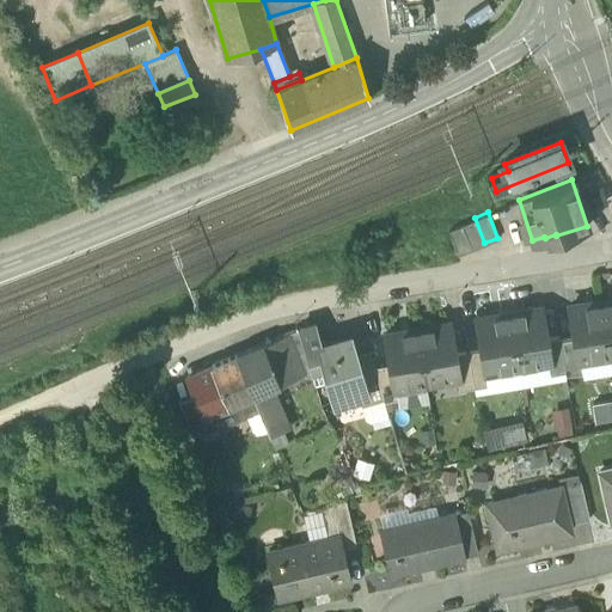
[(475,218),(461,224),(471,249),(484,243),(475,218)]
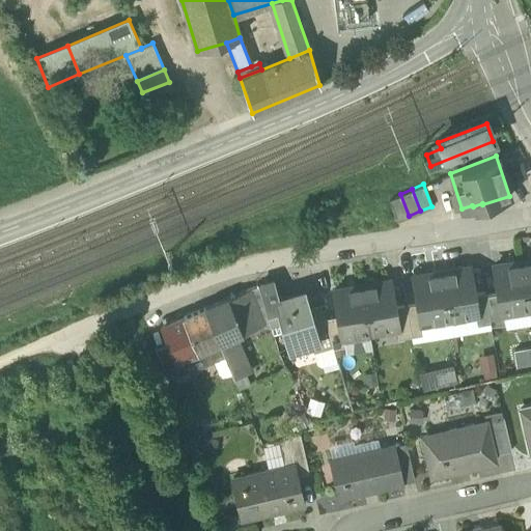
[(400,194),(388,198),(397,221),(409,216),(400,194)]
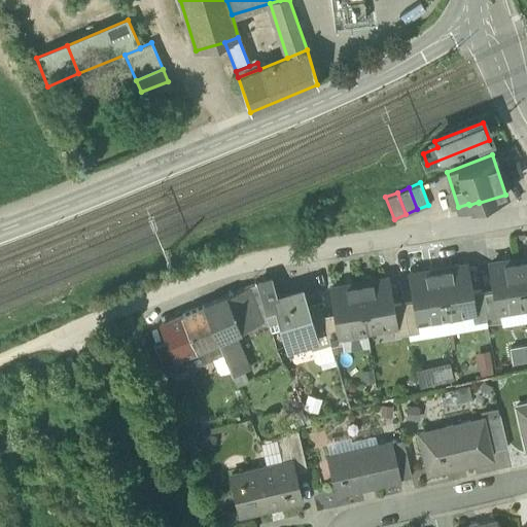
[(526,258),(517,260),(524,306),(526,305),(526,258)]
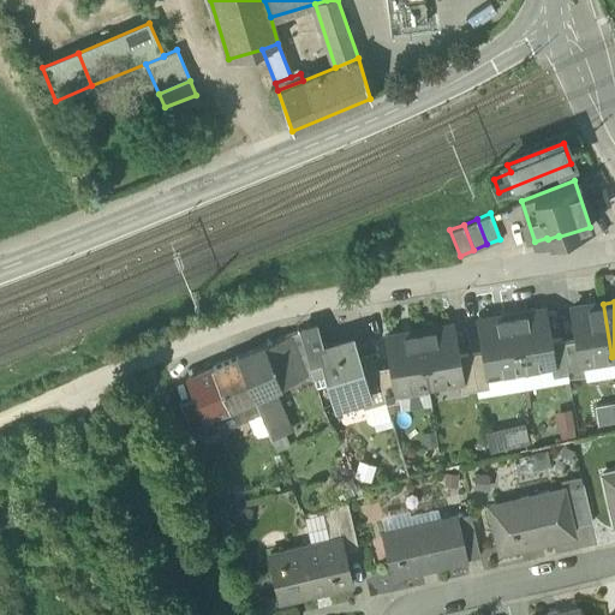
[(603,304),(572,309),(578,341),(580,362),(611,357),(603,304)]
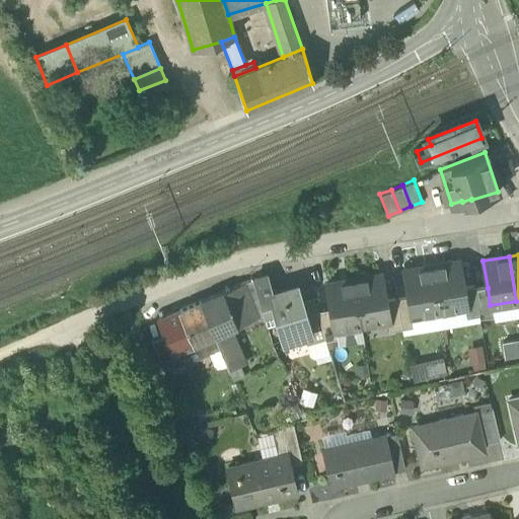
[(457,261),(431,266),(439,312),(464,307),(465,307),(462,287),(457,261)]
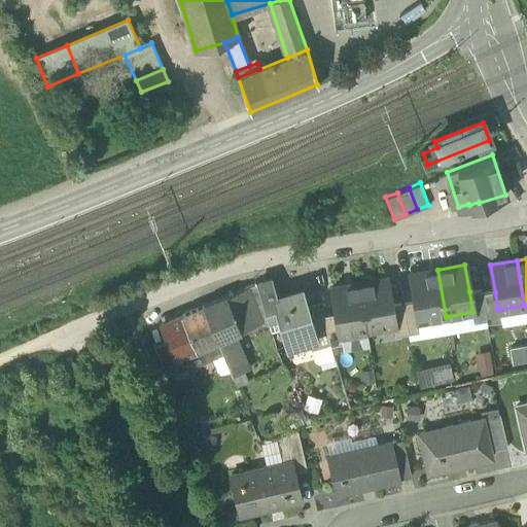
[(437,270),(410,275),(415,302),(418,321),(419,321),(446,317),(437,270)]
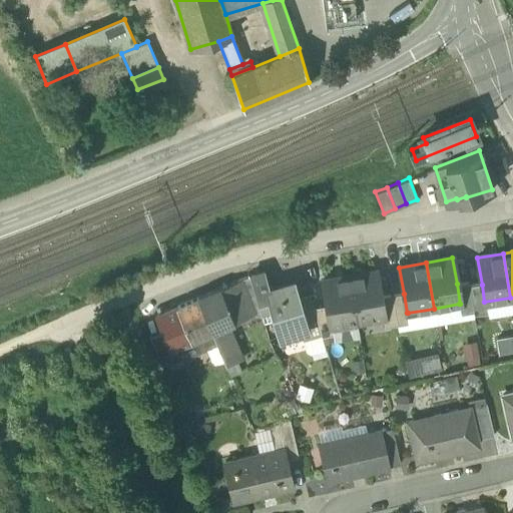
[(264,272),(250,275),(259,303),(261,311),(272,308),(268,292),(270,291),(270,290),(264,272)]
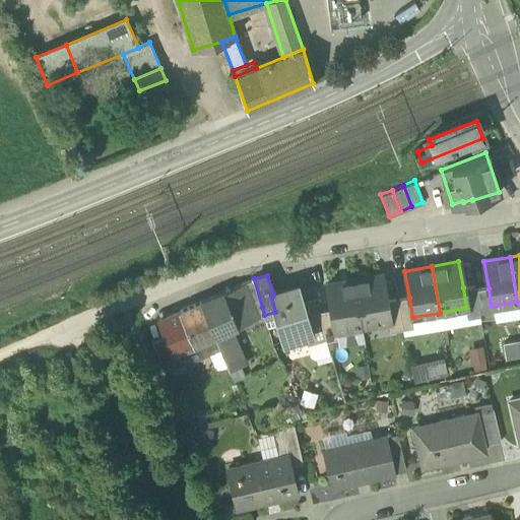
[(381,275),(353,279),(362,326),(388,321),(389,321),(385,302),(381,275)]
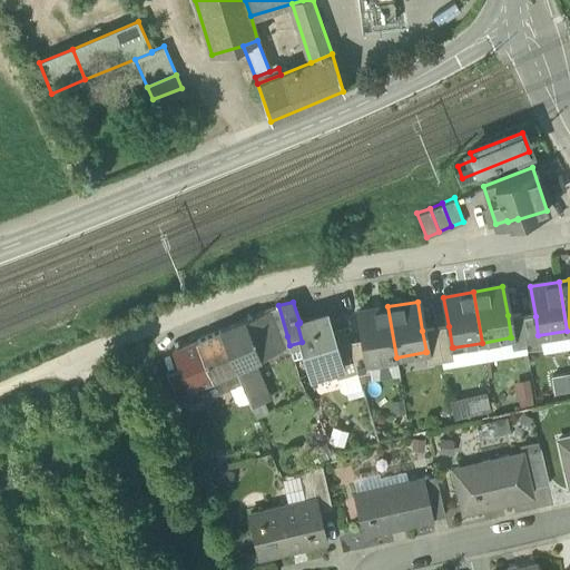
[(387,306),(359,312),(363,340),(367,362),(369,362),(396,357),(387,306)]
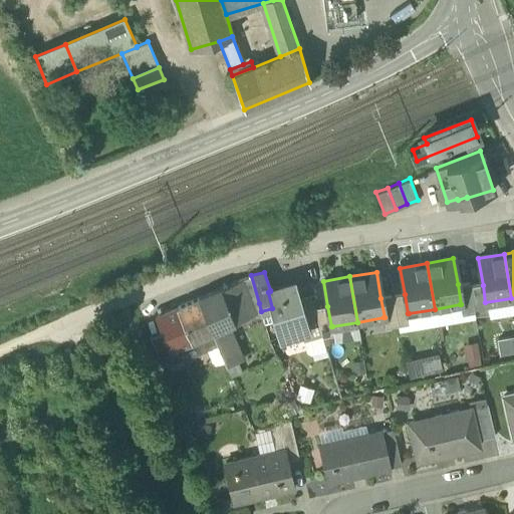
[(259,303),(248,277),(235,282),(250,317),(261,311),(259,303)]
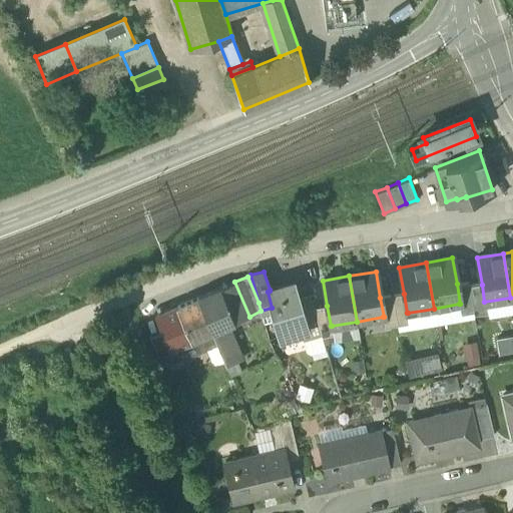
[(234,282),(198,299),(212,332),(229,324),(249,317),(234,282)]
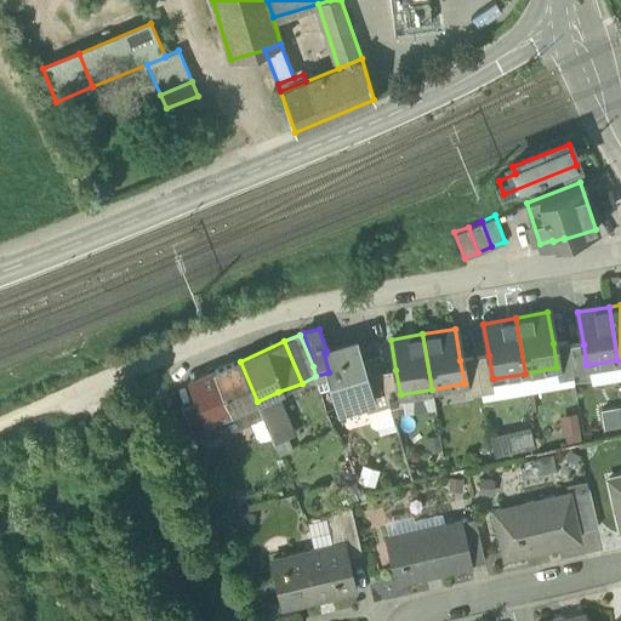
[(568,342),(553,343),(557,368),(556,368),(558,381),(574,377),(568,347),(568,342)]
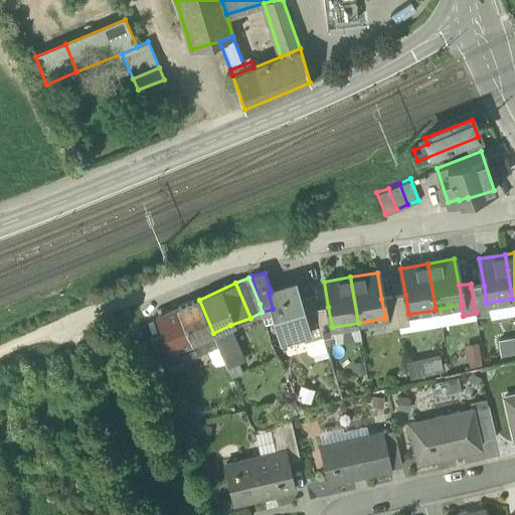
[(294,285),(271,291),(271,292),(269,293),(273,309),(282,341),(302,335),(308,333),(299,300),(294,285)]
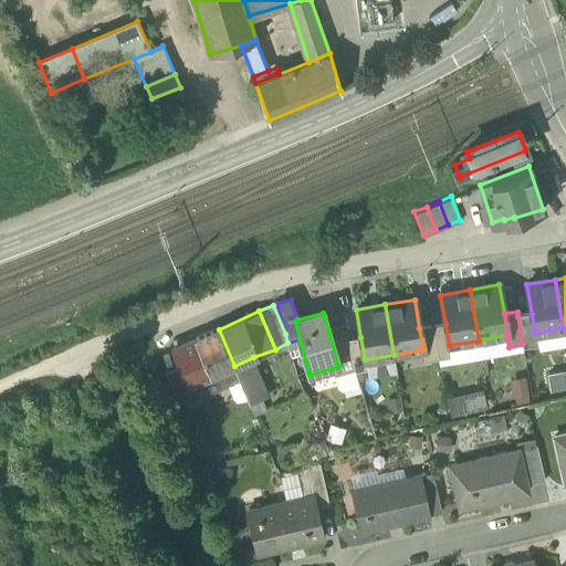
[(534,333),(532,314),(517,316),(523,344),(523,347),(536,346),(534,333)]
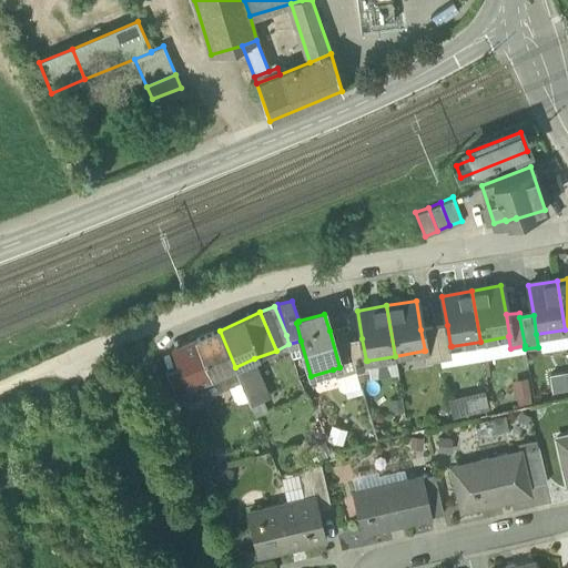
[(447,325),(434,327),(439,361),(454,357),(452,346),(450,346),(447,325)]
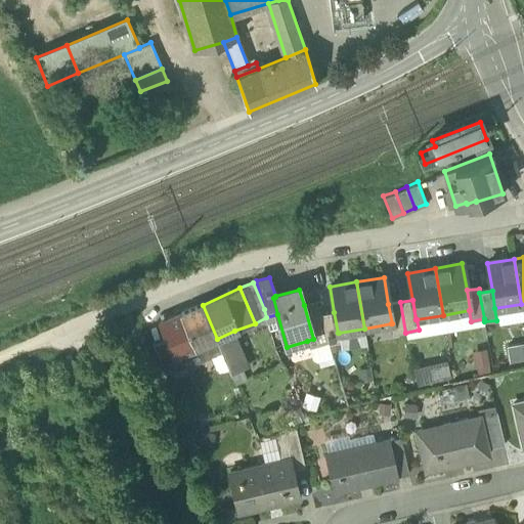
[(319,314),(315,302),(304,305),(313,339),(307,341),(310,349),(328,344),(319,314)]
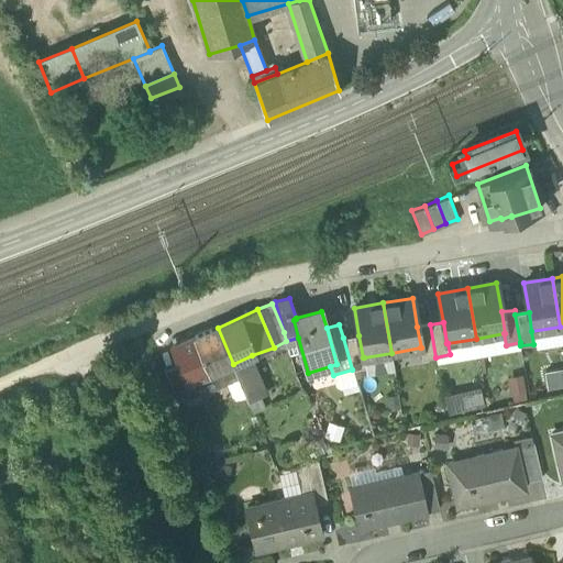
[(430,324),(417,327),(421,348),(420,348),(421,360),(435,357),(430,324)]
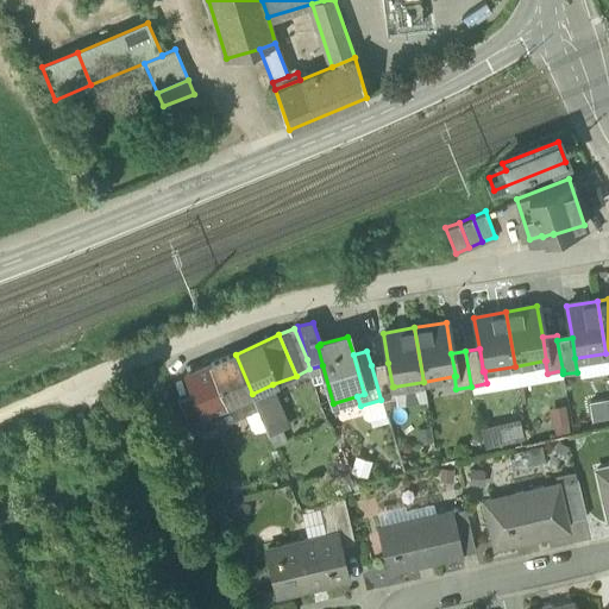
[(236,355),(208,366),(226,406),(240,399),(252,394),(236,355)]
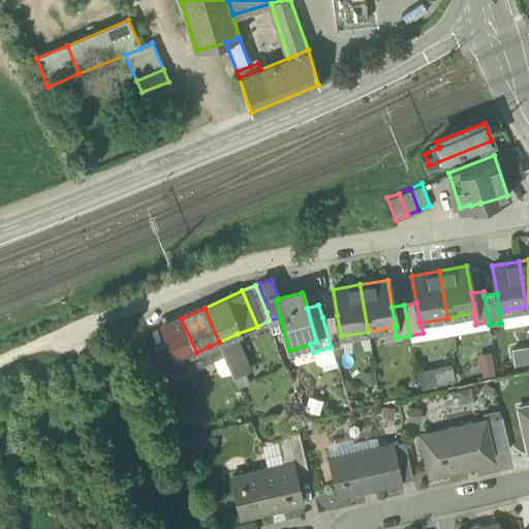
[(337,315),(322,317),(331,347),(332,348),(343,345),(342,336),(341,336),(337,315)]
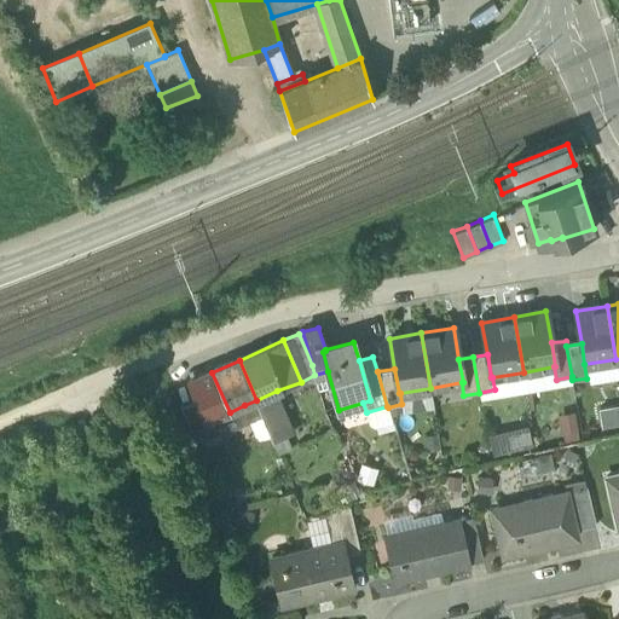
[(244,405),(230,412),(212,372),(189,382),(197,401),(206,422),(212,420),(218,433),(250,420),(244,405)]
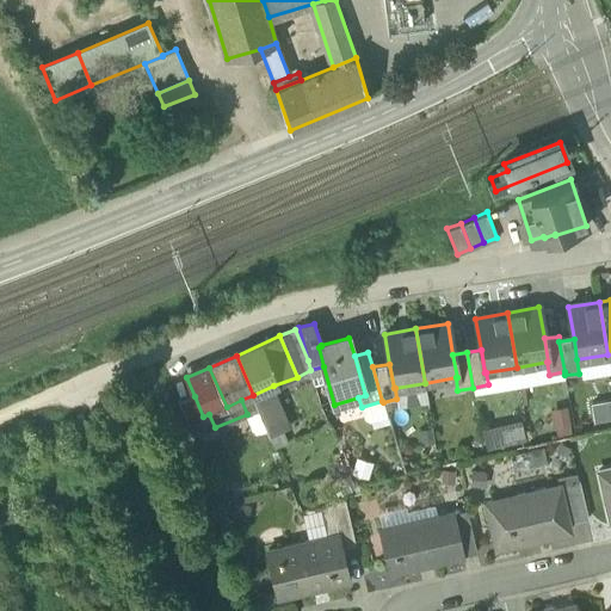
[(273,386),(253,395),(266,429),(270,436),(289,426),(273,386)]
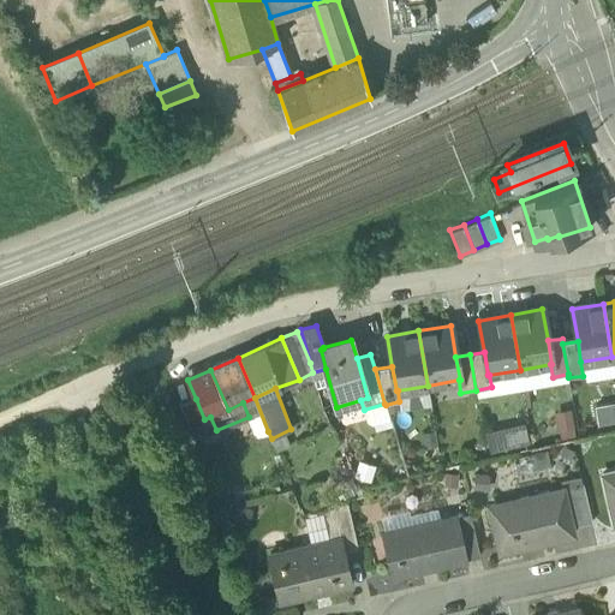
[(255,398),(243,402),(249,417),(257,436),(268,431),(255,398)]
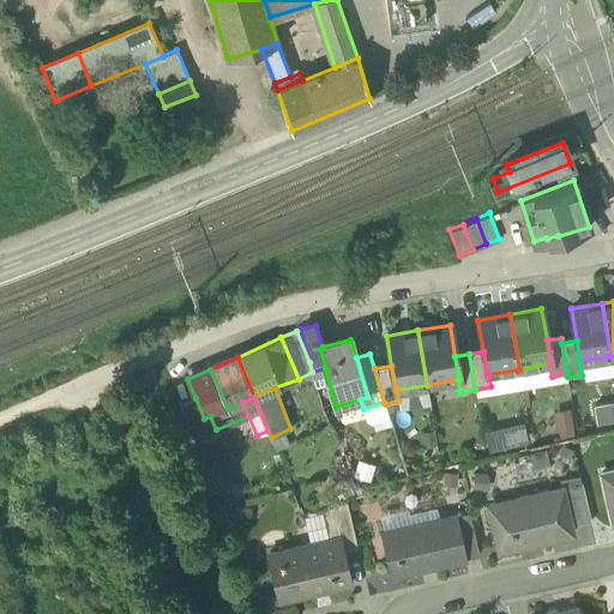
[(180,404),(196,443),(217,434),(216,429),(210,416),(204,419),(196,398),(180,404)]
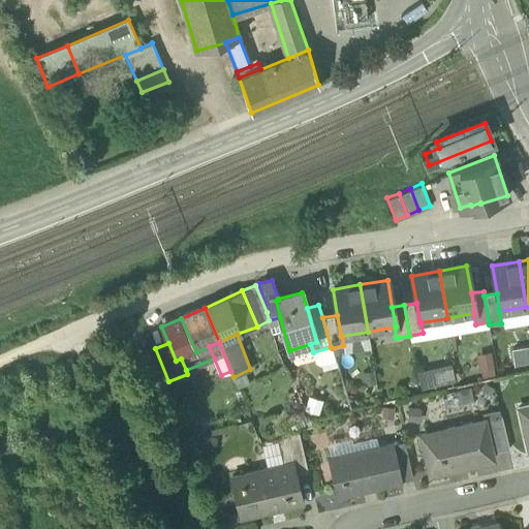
[(418,370),(423,389),(456,381),(453,364),(418,370)]
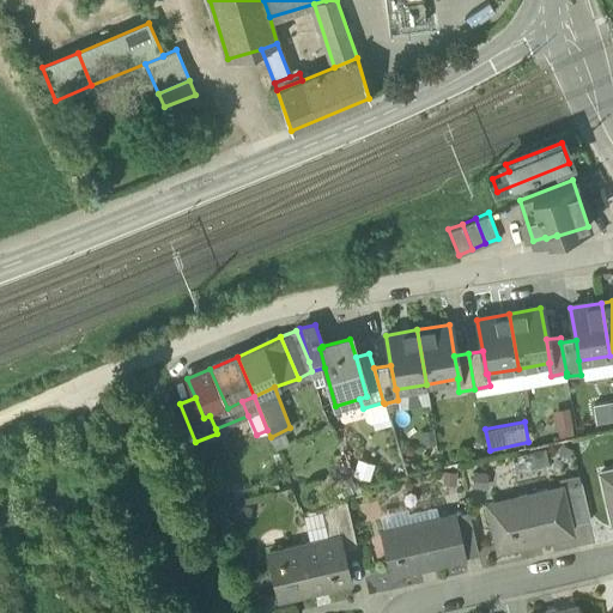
[(371,463),(358,460),(354,473),(369,477),(371,463)]
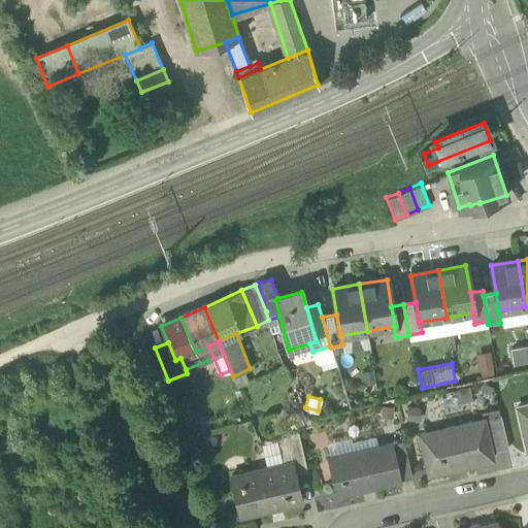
[(527,403),(517,406),(527,450),(527,403)]
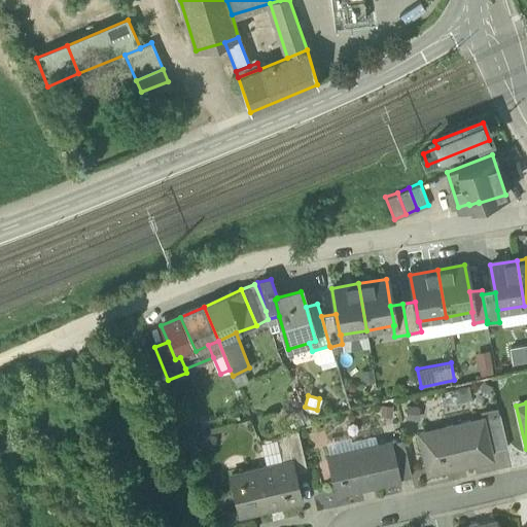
[(499,415),(482,419),(489,451),(507,447),(499,415)]
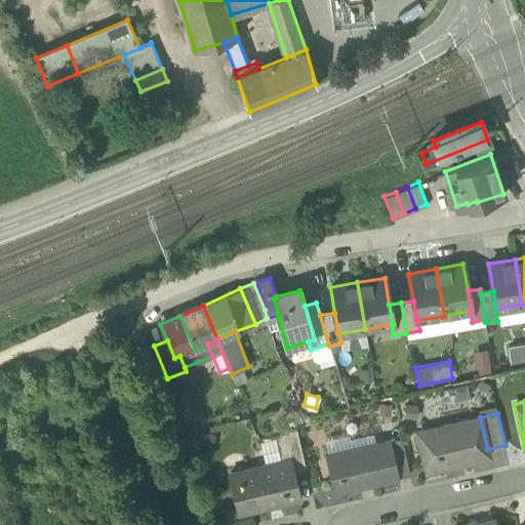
[(480,417),(417,432),(427,472),(489,457),(487,449),(480,417)]
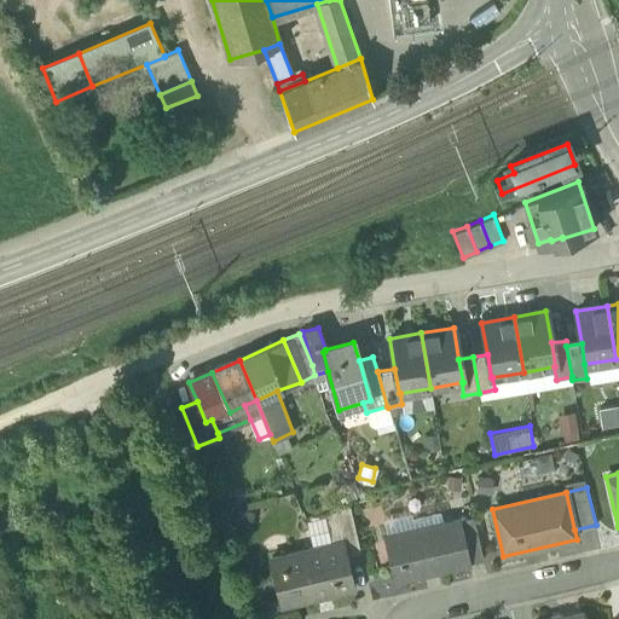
[(350,504),(324,514),(330,544),(341,542),(345,557),(360,554),(350,504)]
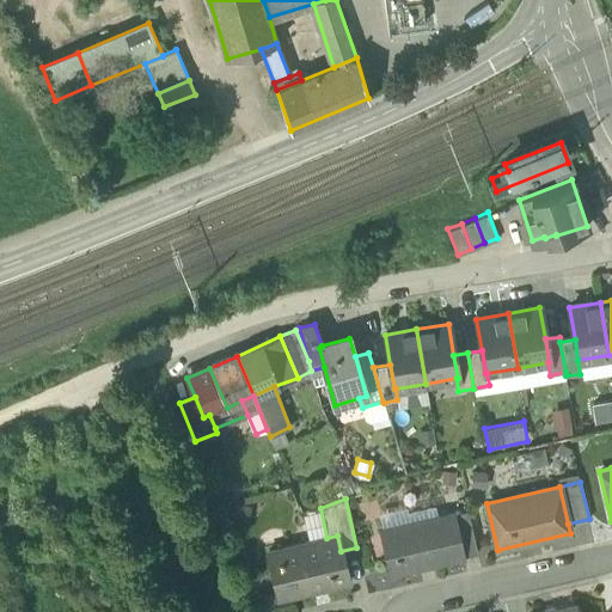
[(467,510),(453,514),(464,557),(477,555),(467,510)]
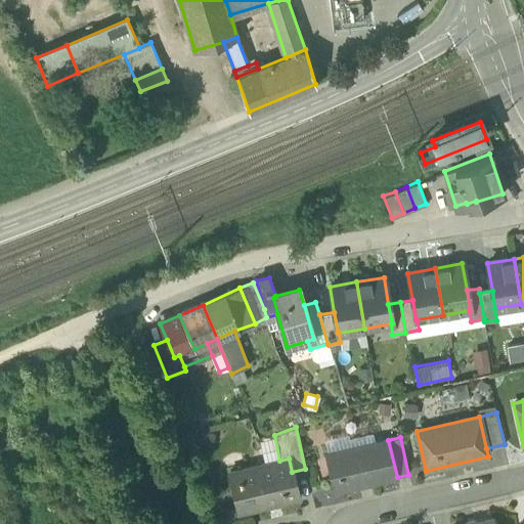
[(388,440),(325,454),(335,492),(397,477),(388,440)]
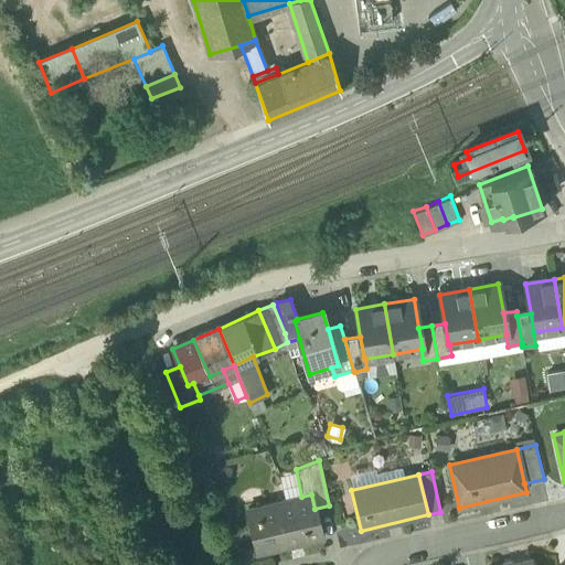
[(301,497),(253,509),(263,554),(289,547),(288,544),(300,542),(301,545),(322,540),(315,509),(311,494),(301,497)]
